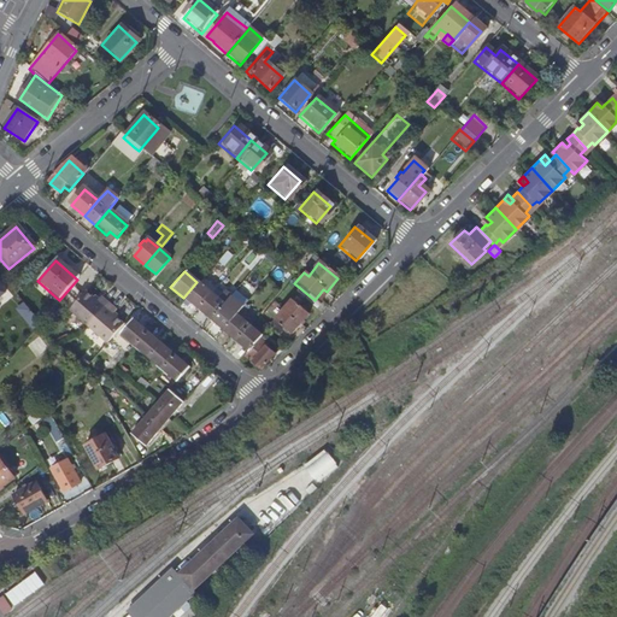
[(197,282),(183,298),(195,309),(209,292),(198,283),(197,282)]
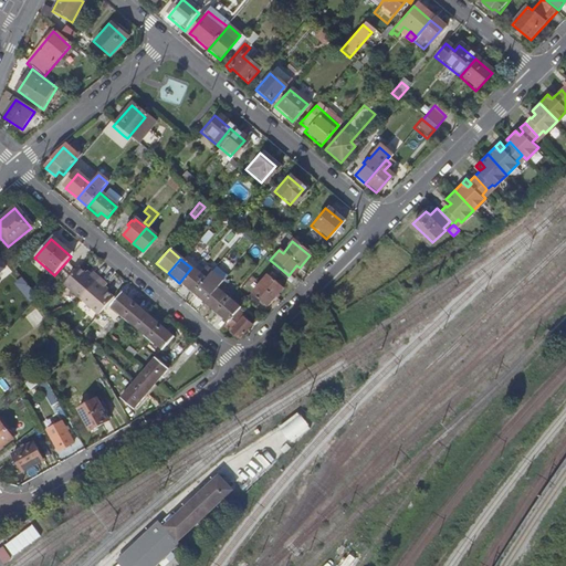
[(191,268),(179,283),(190,292),(209,271),(203,265),(198,273),(191,268)]
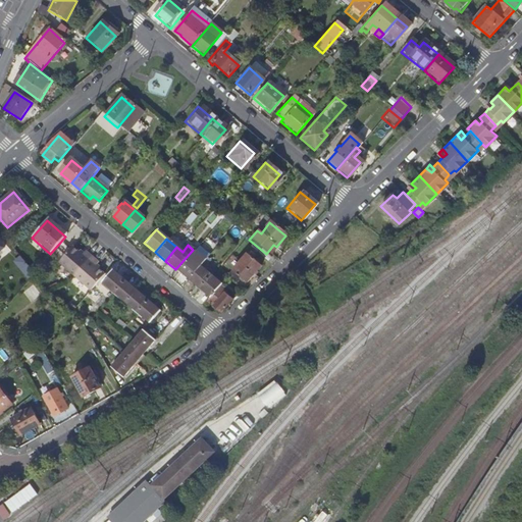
[(89,292),(103,275),(94,268),(97,264),(84,252),(81,256),(70,248),(57,263),(57,264),(89,292)]
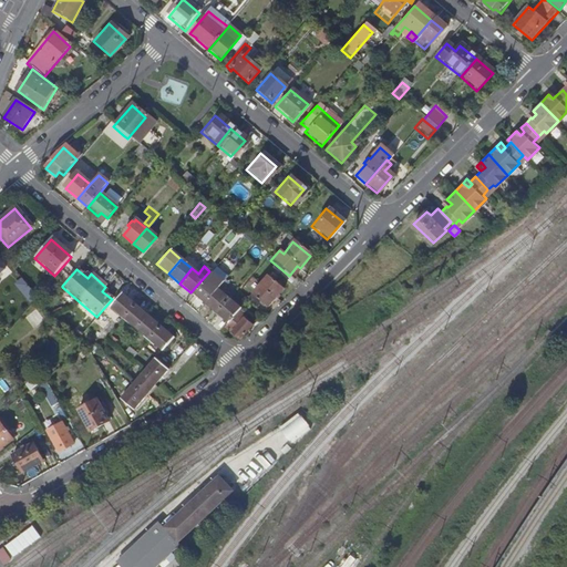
[(209,271),(191,292),(202,302),(214,288),(220,280),(209,271)]
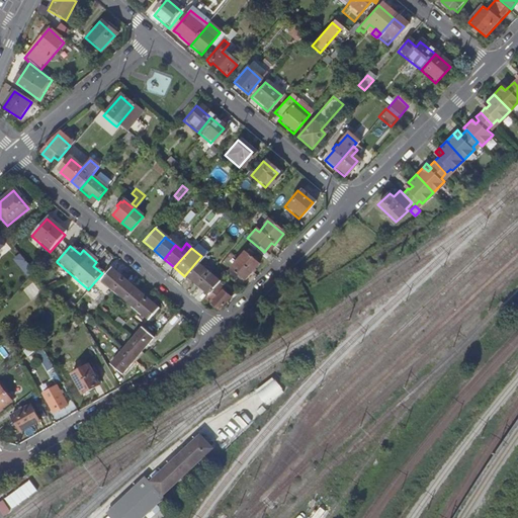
[(236,259),(249,271),(256,264),(253,262),(255,260),(251,257),(250,258),(242,252),(236,259)]
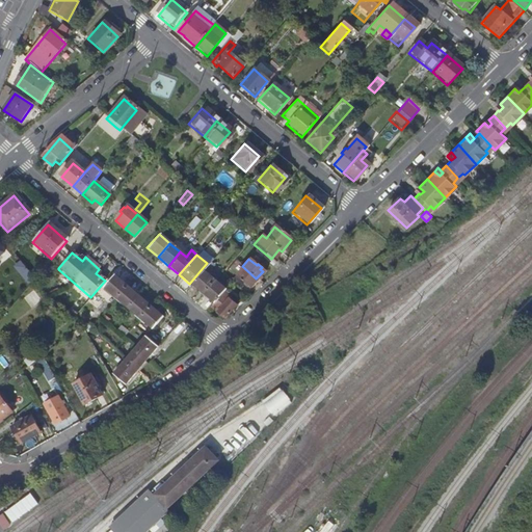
[(256,278),(242,266),(235,275),(243,283),(241,284),(244,287),(246,285),(248,287),(256,278)]
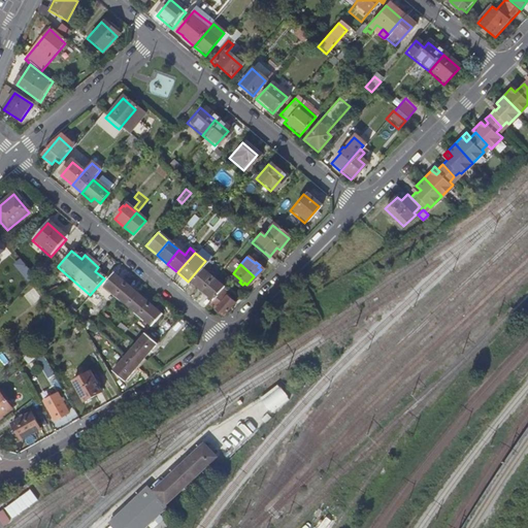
[(199,291),(210,277),(199,268),(188,282),(199,291)]
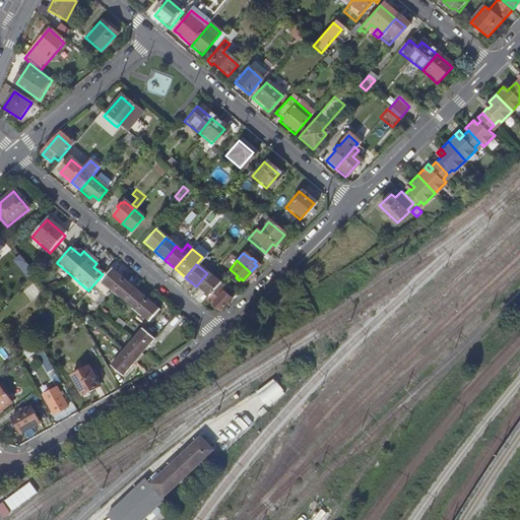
[(111,293),(121,280),(109,270),(99,282),(111,293)]
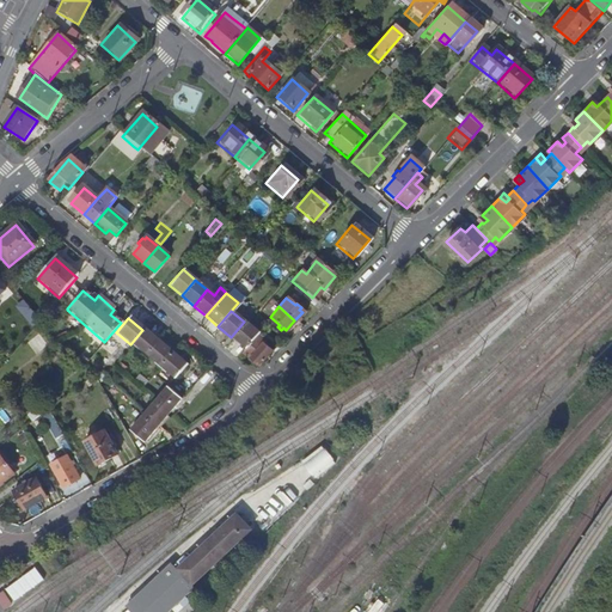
[(244,322),(231,337),(244,349),(254,337),(257,334),(244,322)]
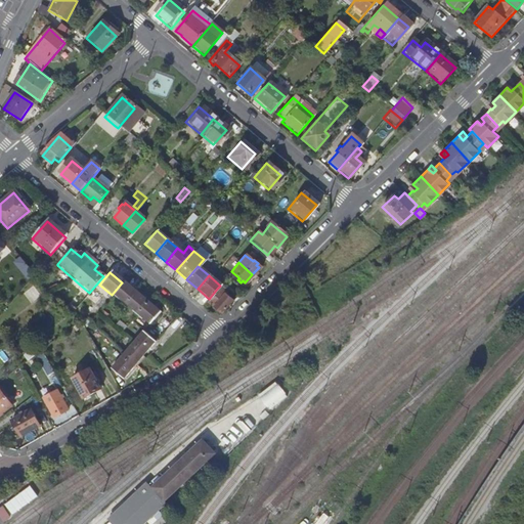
[(122,282),(112,295),(123,304),(133,293),(122,282)]
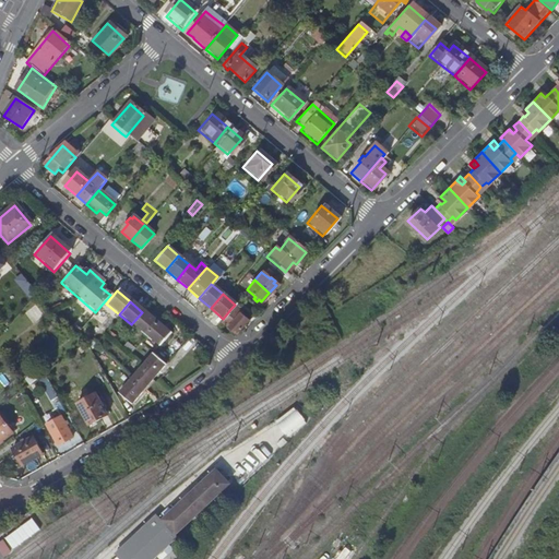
[(223,319),(219,321),(226,326),(225,328),(233,334),(246,319),(232,308),(223,319)]
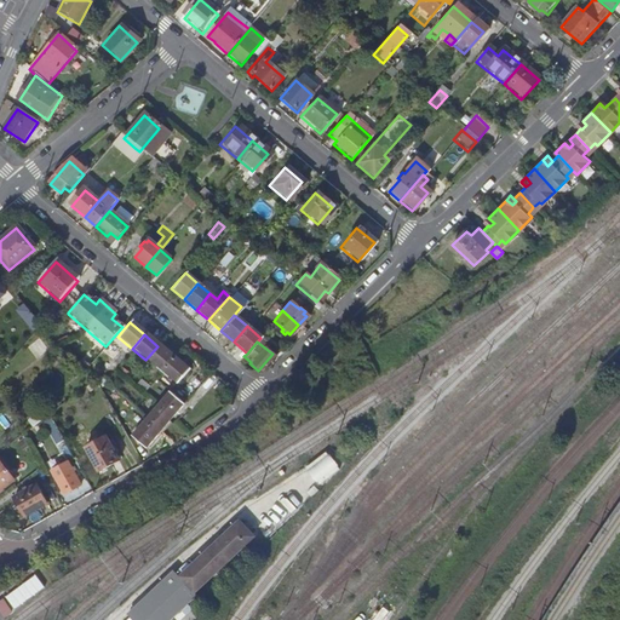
[(159,372),(171,359),(158,346),(145,360),(159,372)]
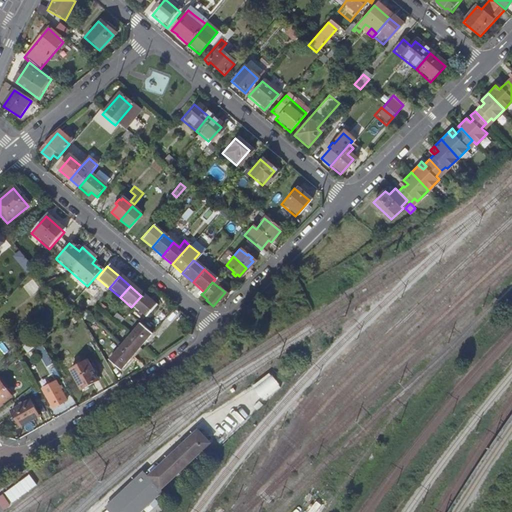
[(141,296),(131,307),(143,317),(153,306),(141,296)]
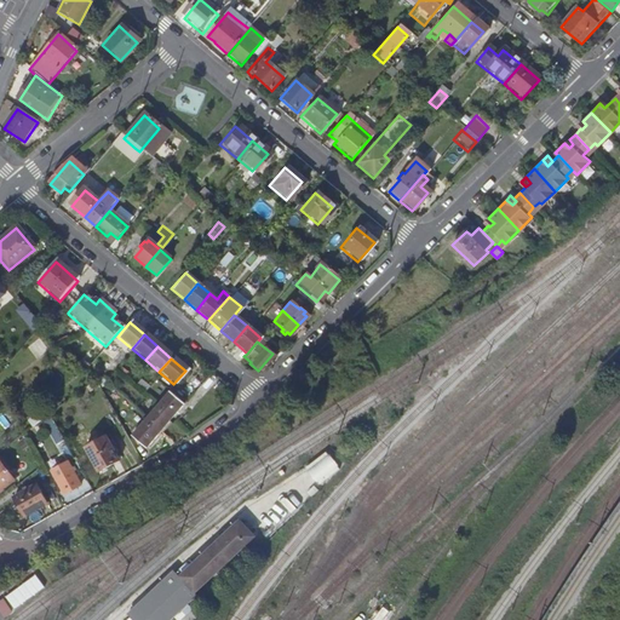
[(214,379),(208,374),(191,394),(197,399),(214,379)]
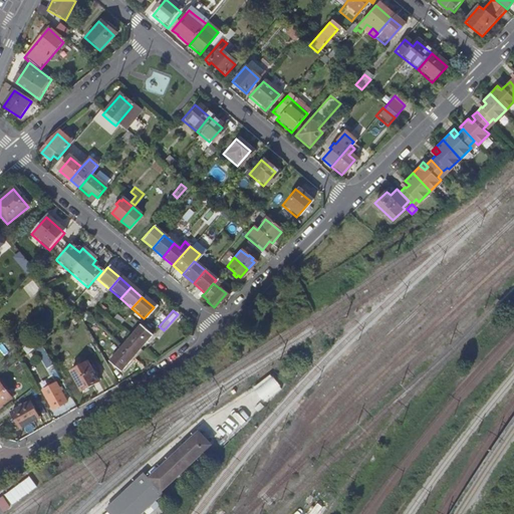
[(129,343),(138,350),(149,337),(137,326),(127,337),(131,340),(129,343)]
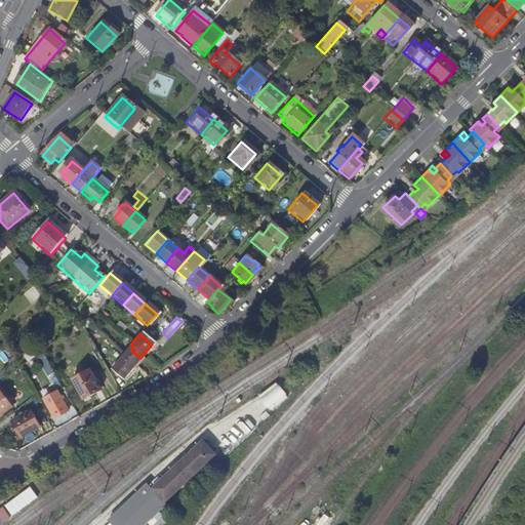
[(120,356),(133,367),(140,358),(131,351),(133,348),(130,345),(120,356)]
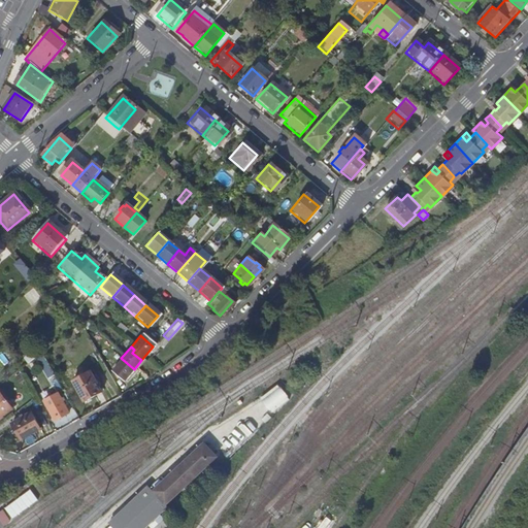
[(53,378),(39,355),(24,367),(28,374),(38,369),(45,383),(53,378)]
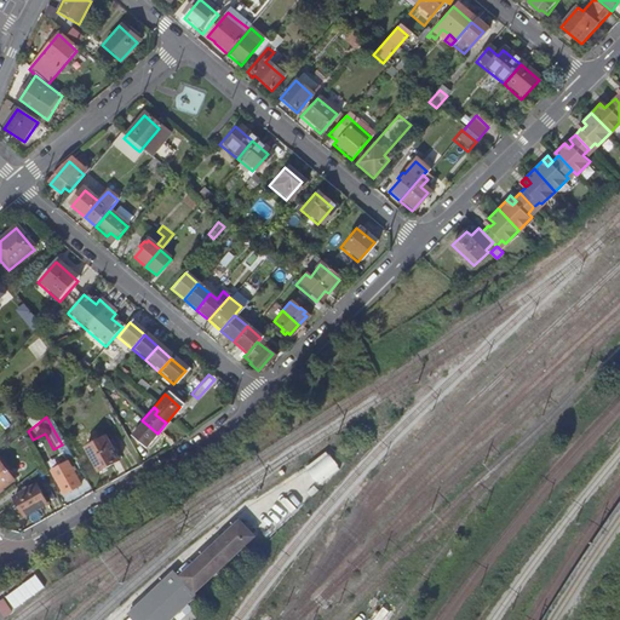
[(158,434),(142,420),(127,437),(142,449),(158,434)]
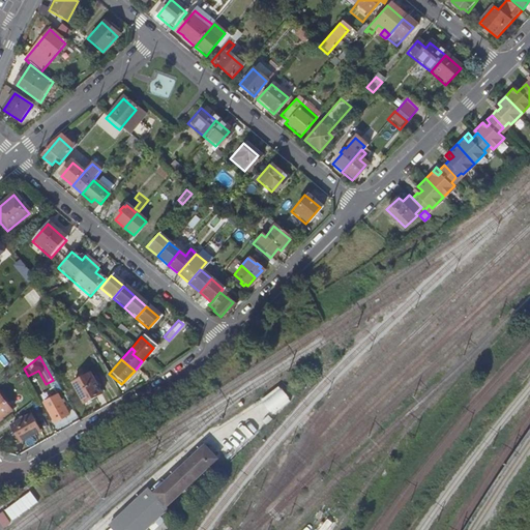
[(80,403),(97,393),(86,373),(68,383),(80,403)]
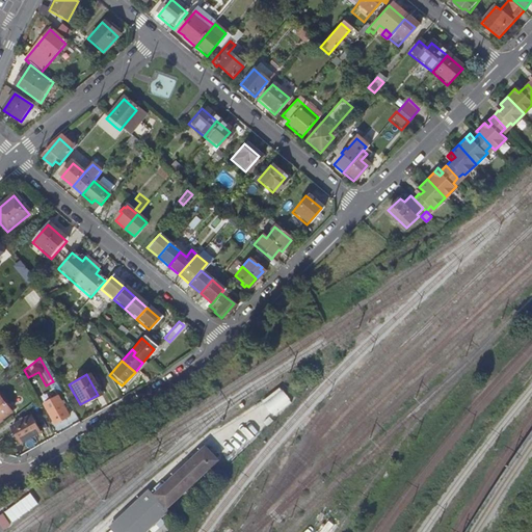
[(282,390),(264,403),(274,417),(292,403),(282,390)]
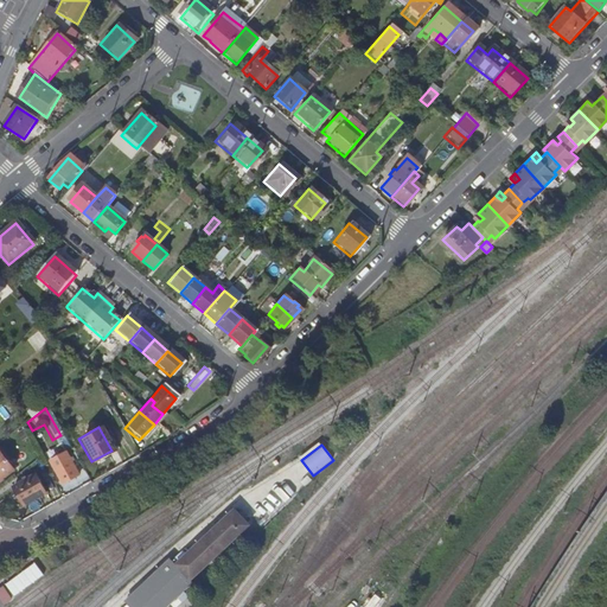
[(61,451),(45,460),(58,484),(74,474),(61,451)]
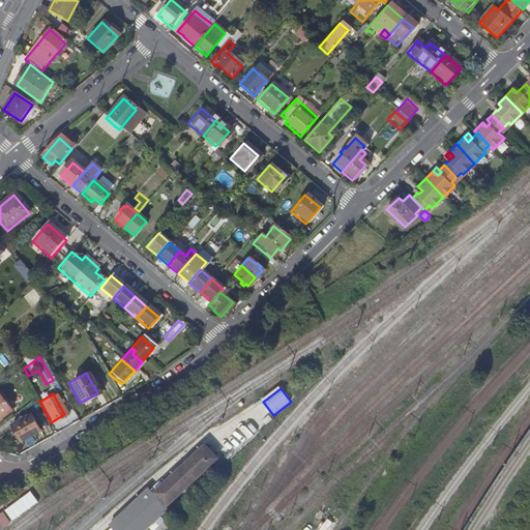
[(27,414),(8,424),(18,441),(36,431),(27,414)]
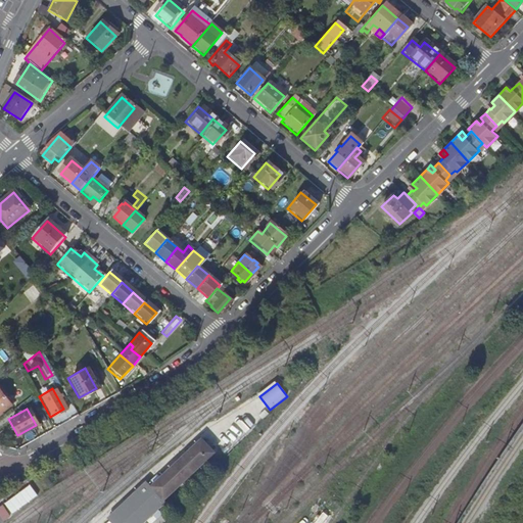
[(203,438),(153,485),(167,501),(218,453),(203,438)]
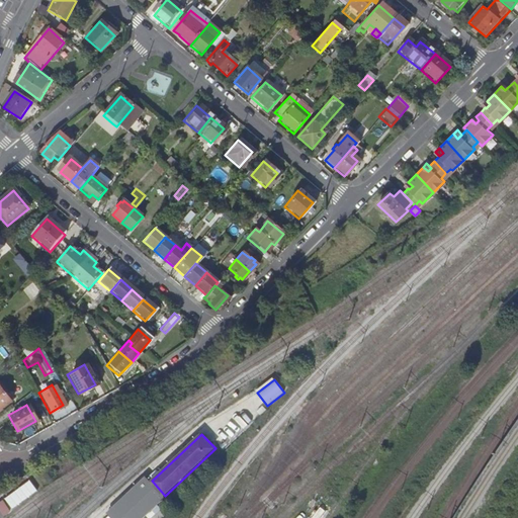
[(147,477),(107,514),(111,517),(144,517),(167,498),(165,496),(152,481),(147,477)]
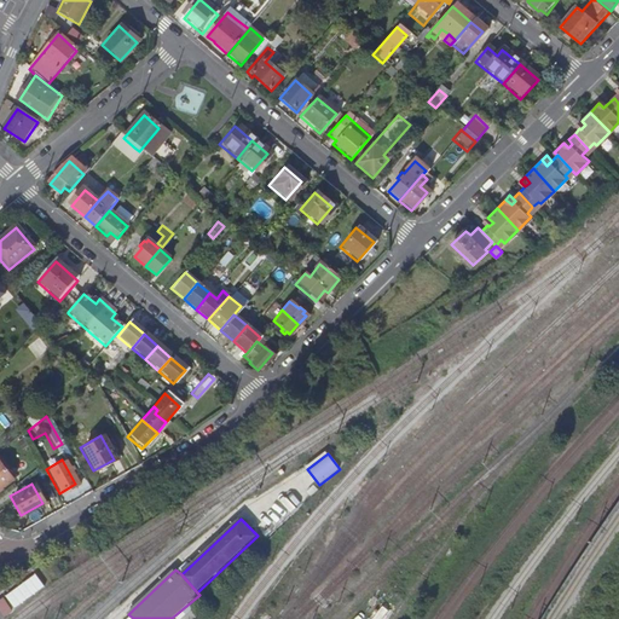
[(0,618),(1,618),(13,611),(5,599),(0,601),(0,618)]
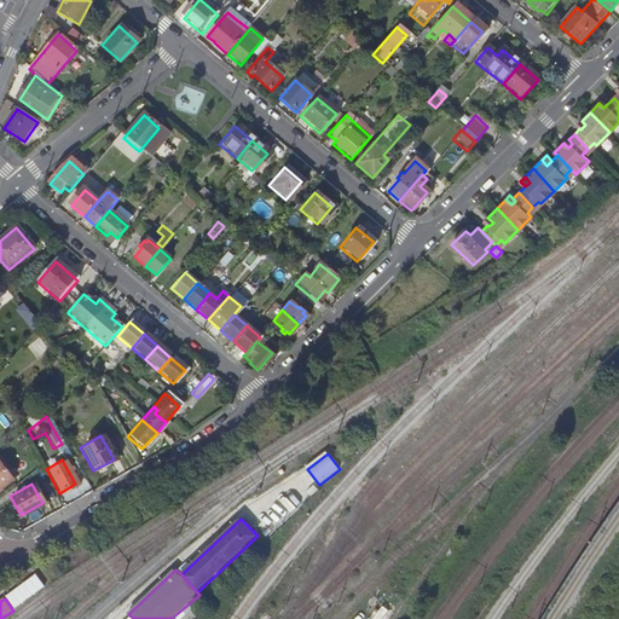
All buildings are outlined.
